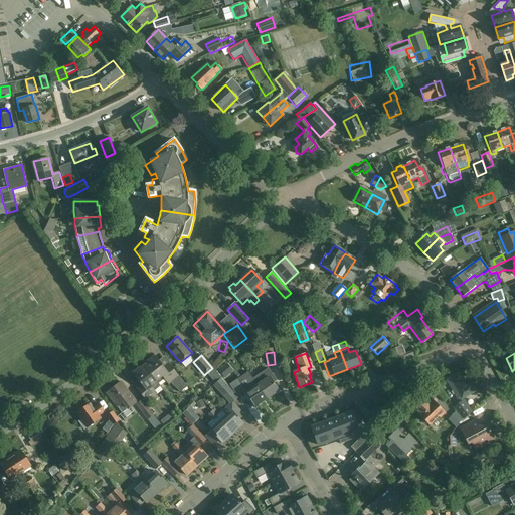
[(148,363),(144,366),(156,382),(163,377),(169,384),(171,382),(178,389),(184,384),(169,364),(163,369),(154,357),(148,362),(148,363)]
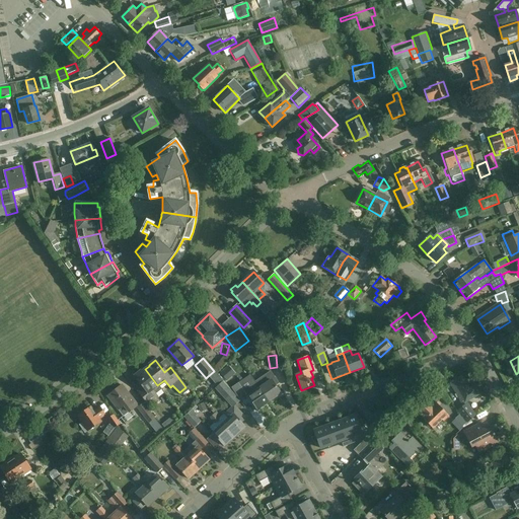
[(226,381),(234,374),(228,366),(220,373),(226,381)]
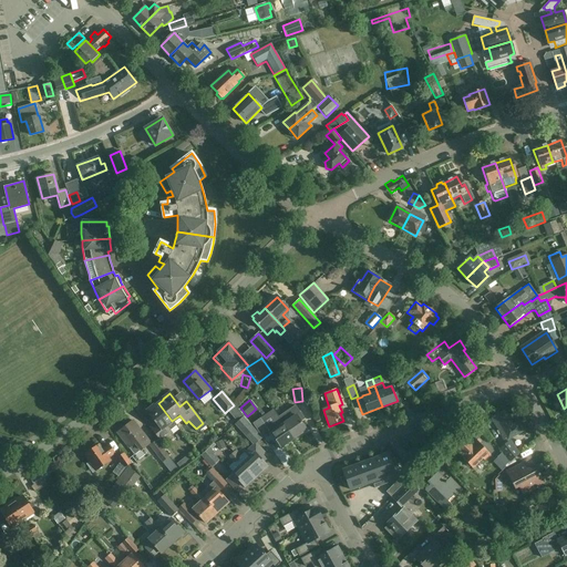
[(176,426),(172,421),(158,403),(154,406),(153,405),(146,411),(156,424),(150,429),(162,443),(172,435),(169,432),(176,426)]
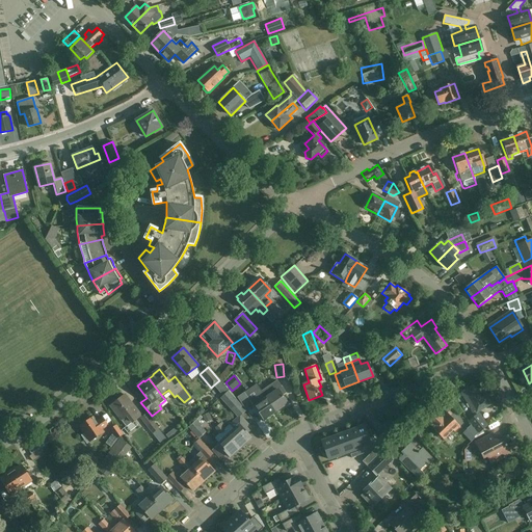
[(219,380),(213,386),(217,390),(223,384),(219,380)]
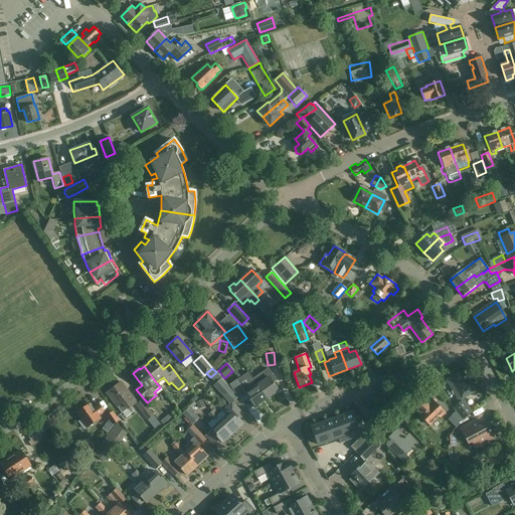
[(244,387),(256,379),(251,372),(239,380),(244,387)]
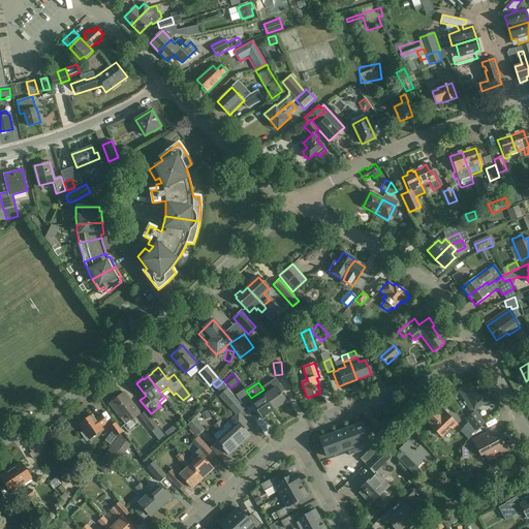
[(488,402),(483,393),(477,396),(470,383),(462,389),(462,390),(460,392),(470,411),(473,409),(473,410),(488,402)]
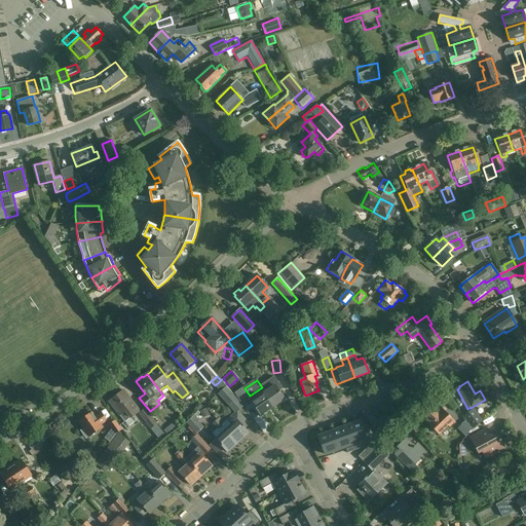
[(263,395),(272,407),(284,399),(275,386),(263,395)]
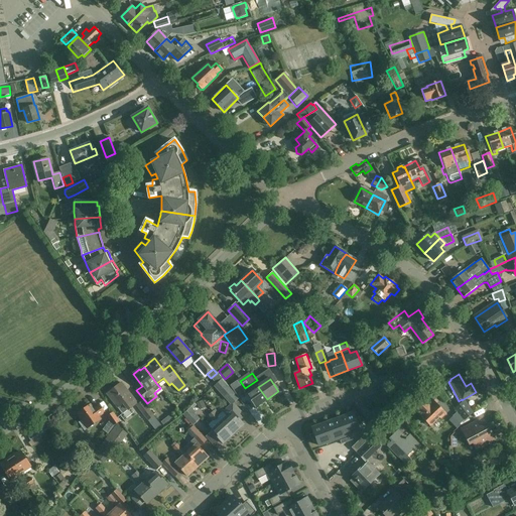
[(221,380),(216,384),(214,386),(224,398),(231,391),(221,380)]
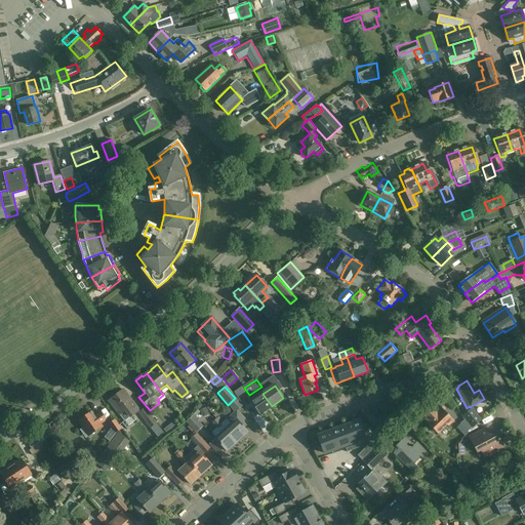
[(249,403),(240,390),(234,394),(243,407),(249,403)]
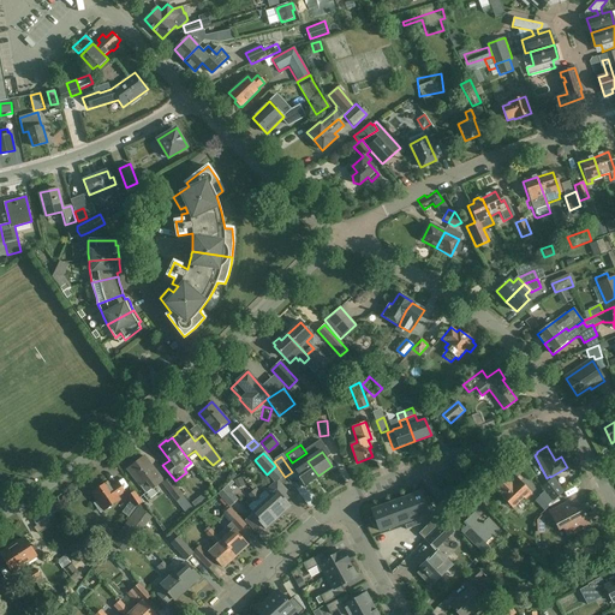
[(162,482),(160,478),(144,458),(127,471),(139,487),(141,487),(145,494),(162,482)]
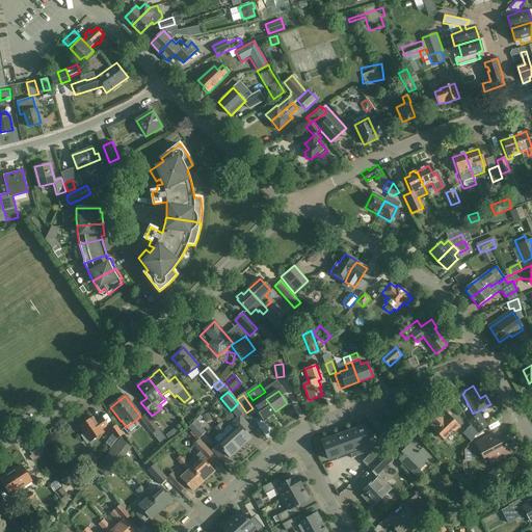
[(275,411),(266,399),(254,406),(263,420),(275,411)]
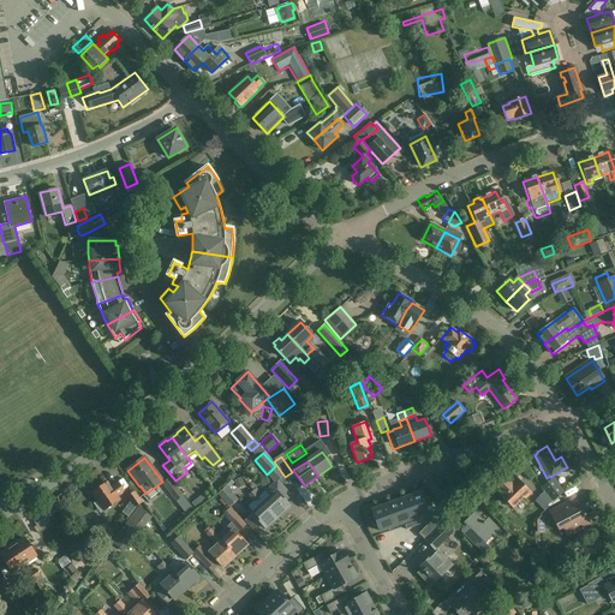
[(515,476),(511,479),(509,478),(496,490),(503,496),(502,497),(505,500),(503,501),(508,506),(509,505),(513,507),(523,497),(525,500),(532,493),(515,476)]
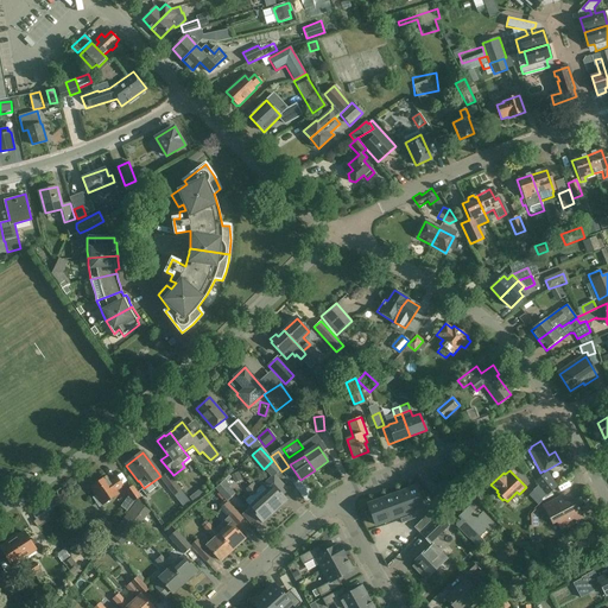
[(160,479),(173,496),(181,491),(168,473),(160,479)]
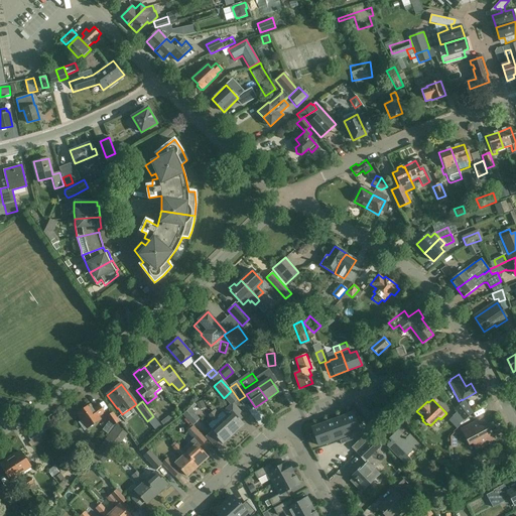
[(474,412),(465,401),(455,409),(464,420),(474,412)]
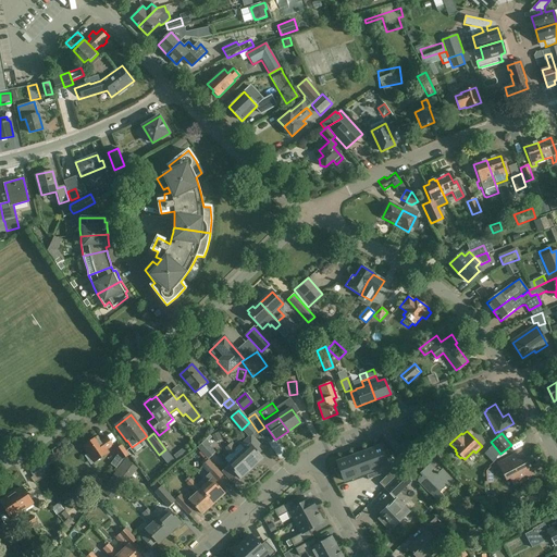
[(230,445),(234,450),(251,470),(262,460),(249,446),(257,440),(251,434),(237,447),(232,442),(230,445)]
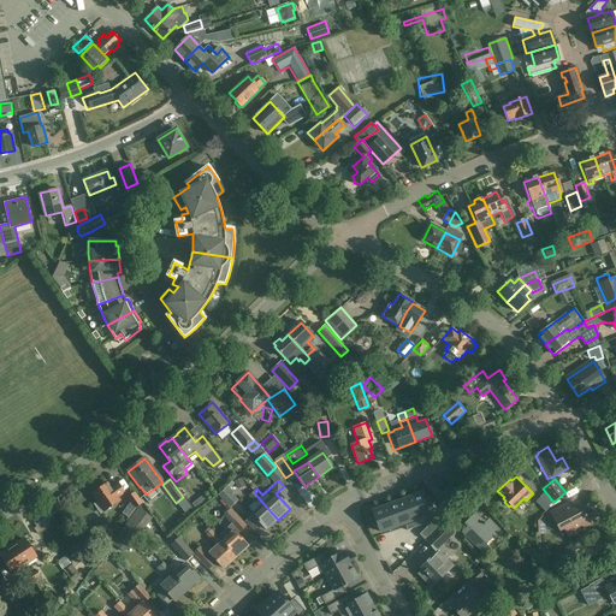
[(118,485),(111,490),(107,485),(93,495),(104,513),(119,503),(117,498),(124,493),(118,485)]
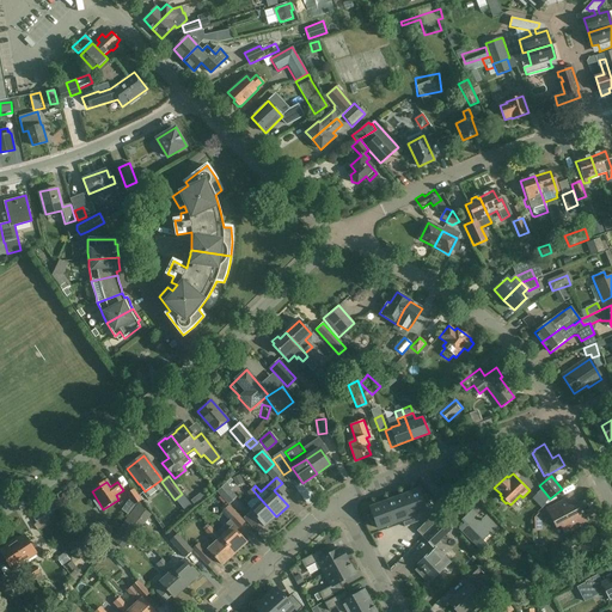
[(218,491),(228,505),(238,497),(232,490),(232,489),(227,483),(218,491)]
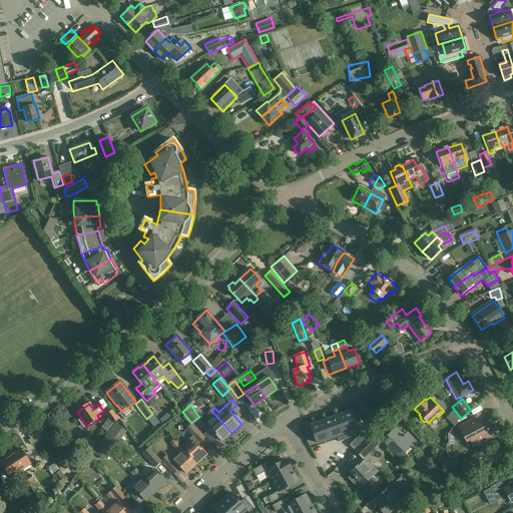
[(207,414),(211,418),(215,415),(211,410),(207,414)]
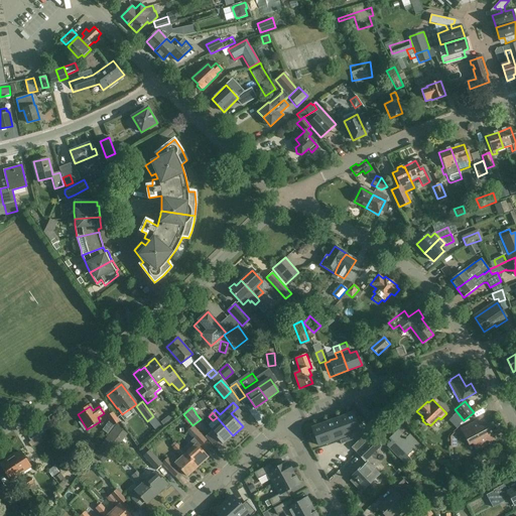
[(464,420),(456,412),(452,416),(452,417),(460,424),(464,420)]
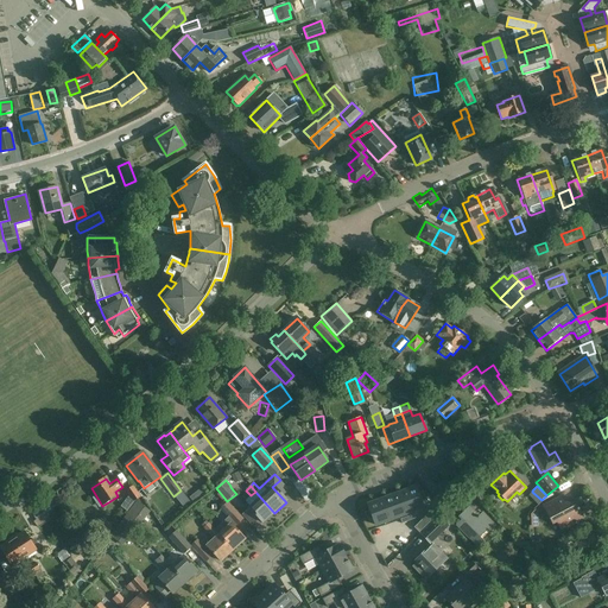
[(133,487),(126,492),(128,494),(120,506),(127,511),(134,499),(139,495),(133,487)]
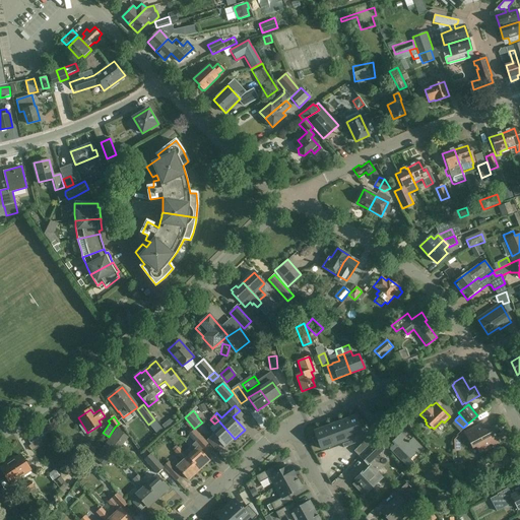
[(321,430),(315,432),(315,434),(316,437),(313,439),(313,438),(312,438),(316,445),(319,444),(321,449),(363,434),(361,429),(364,428),(362,419),(361,420),(358,421),(356,418),(355,416),(348,419),(335,425),(329,427),(321,430)]
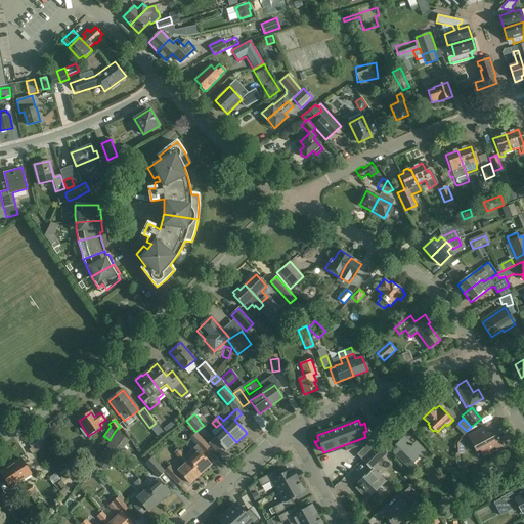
[(38,427),(42,433),(48,430),(44,424),(38,427)]
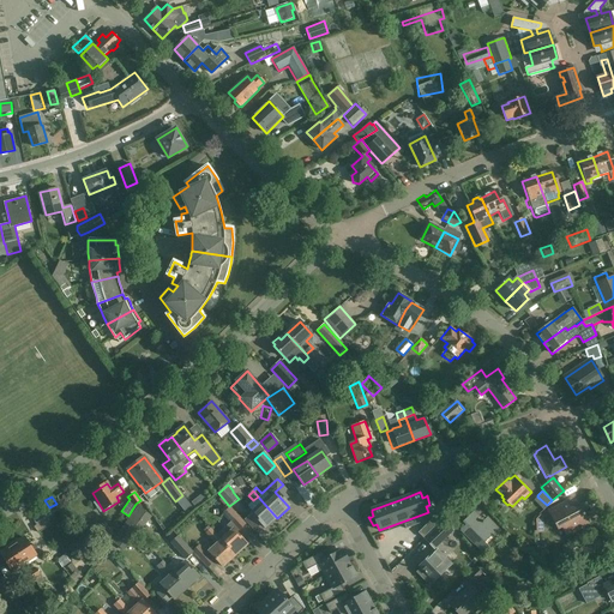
[(253,512),(252,515),(265,529),(277,518),(258,497),(253,500),(247,506),(253,512)]
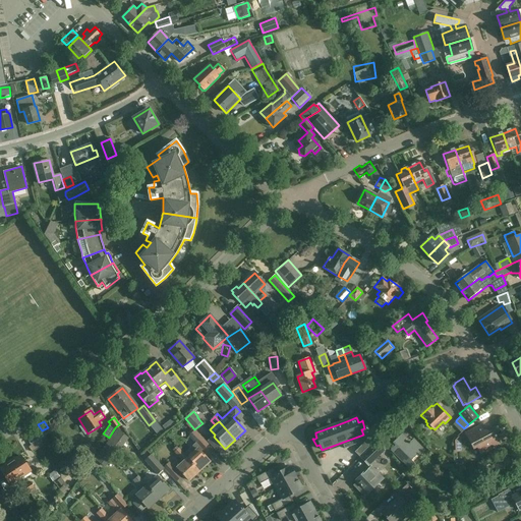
[(493,449),(491,447),(499,443),(490,427),(483,431),(480,425),(465,433),(473,449),(476,447),(479,453),(484,451),(485,453),(493,449)]
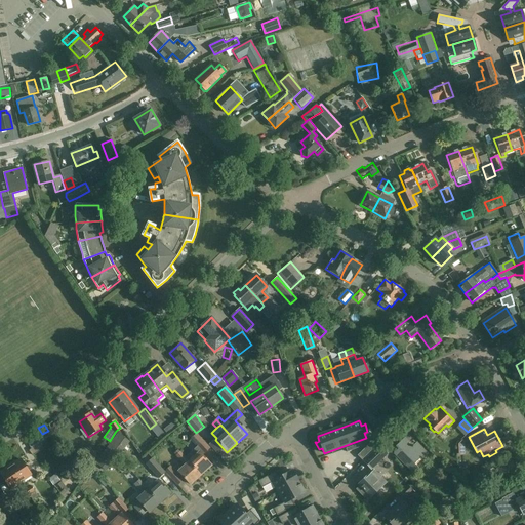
[(165,435),(161,430),(155,434),(159,439),(165,435)]
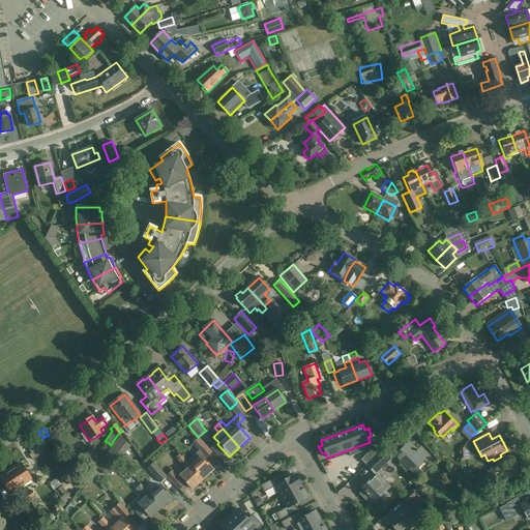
[(121,460),(131,446),(119,437),(109,450),(121,460)]
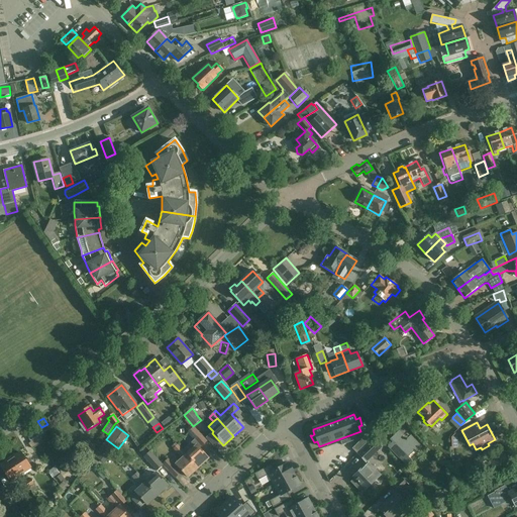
[(187,433),(201,447),(207,441),(194,427),(192,428),(191,426),(187,429),(189,431),(187,433)]
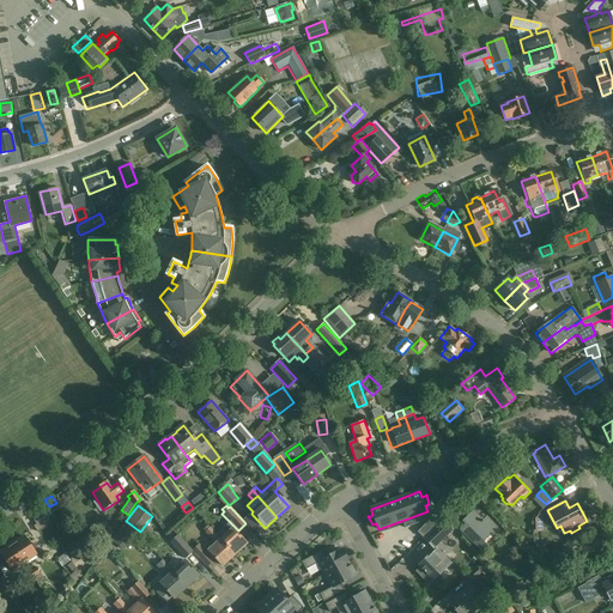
[(439,513),(422,526),(426,533),(444,519),(439,513)]
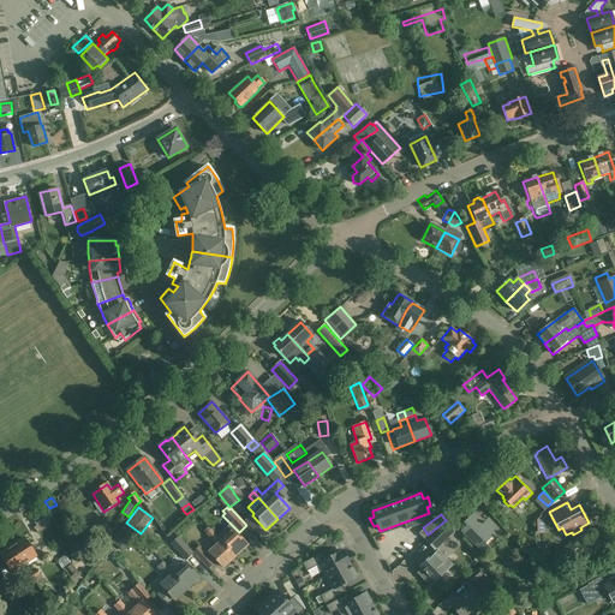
[(488,518),(484,521),(482,519),(481,520),(475,514),(465,524),(469,526),(463,532),(483,554),(489,548),(485,543),(493,537),(495,539),(502,532),(488,518)]
